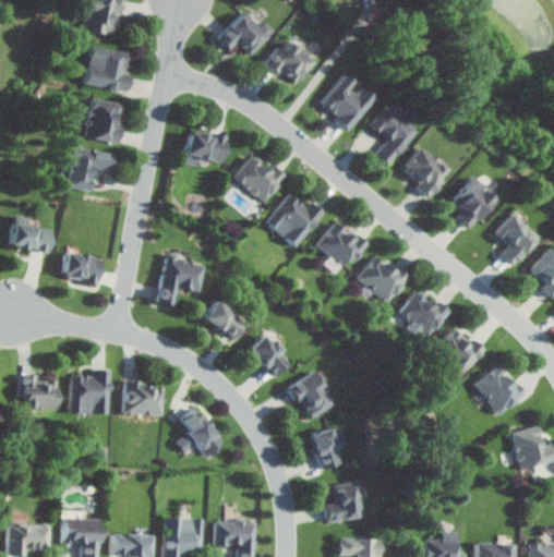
[(121,2),(112,0),(88,0),(82,28),(113,36),(121,2)]
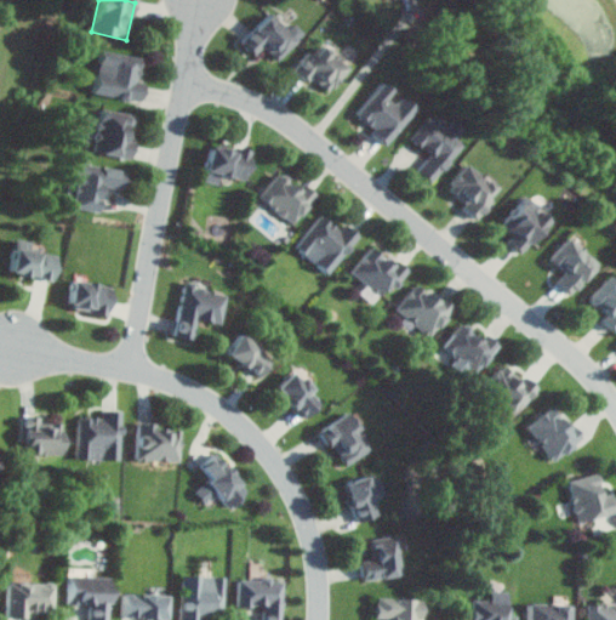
[(304,35),(292,24),(287,29),(271,13),(241,44),(256,57),(266,47),(280,62),(304,35)]
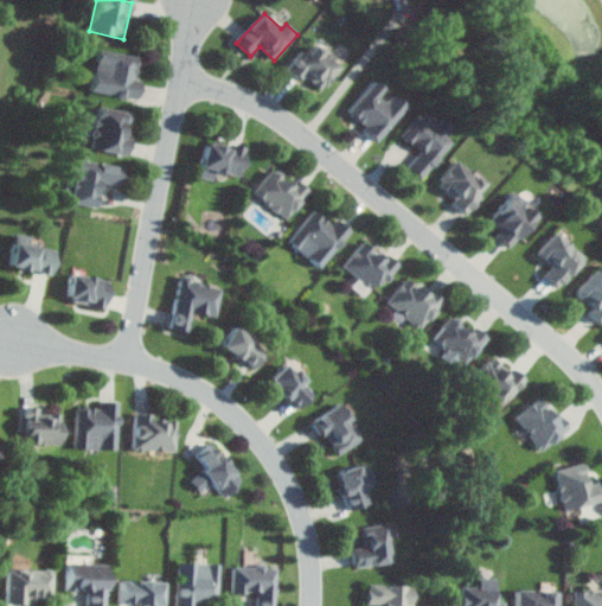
[(343,70),(312,43),(290,68),(321,95),(343,70)]
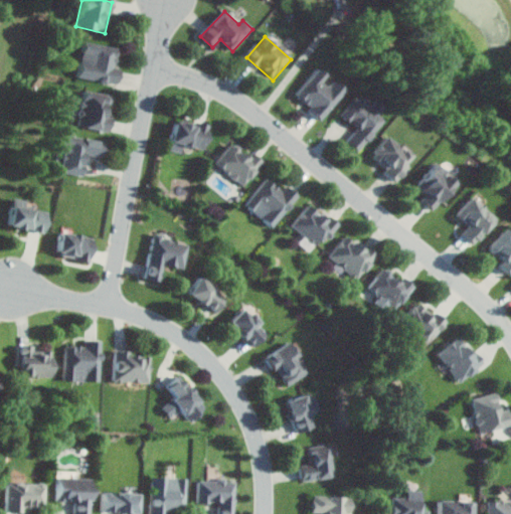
[(77,78),(116,84),(122,49),(83,43),(77,78)]
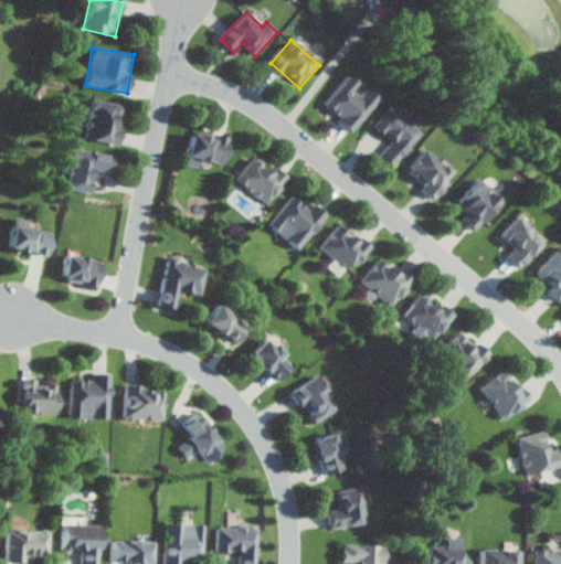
[(353,132),(380,100),(351,77),(325,109),(353,132)]
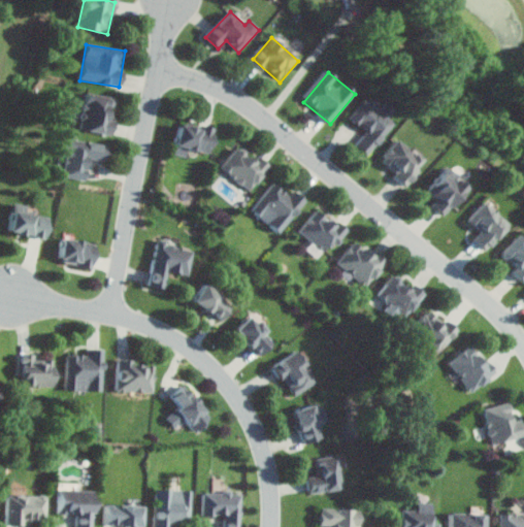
[(80,132),(110,136),(116,99),(86,95),(80,132)]
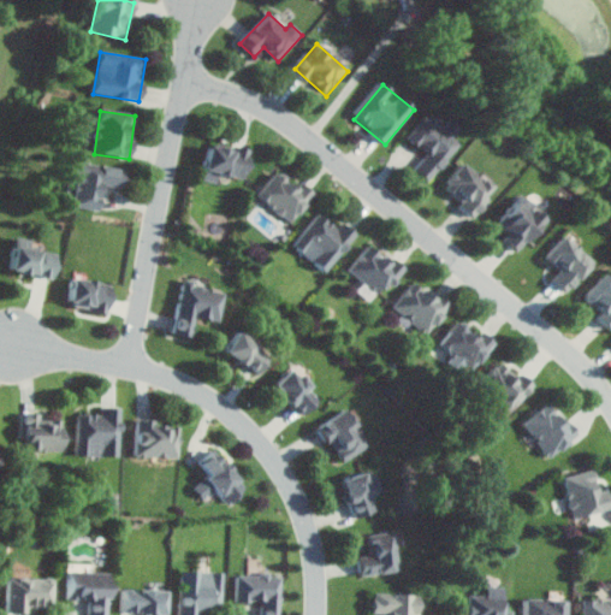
[(409,142),(431,154),(419,176),(433,184),(460,141),(422,119),(409,142)]
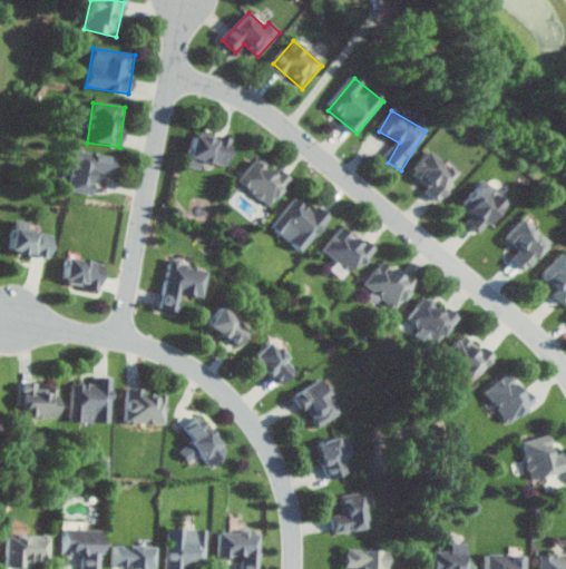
[(189,159),(228,166),(233,141),(193,135),(189,159)]
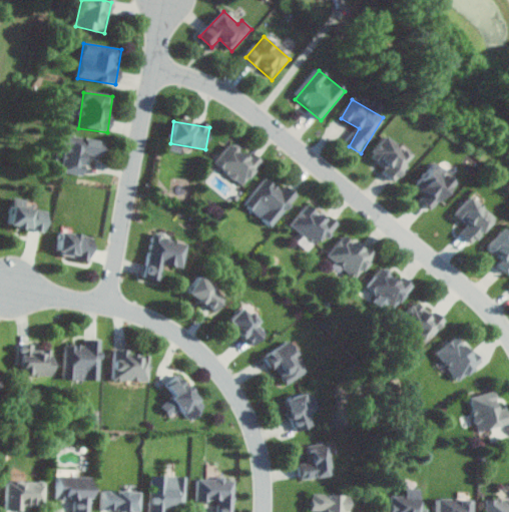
[(104,158),(107,142),(63,136),(57,172),(81,175),(85,154),(104,158)]
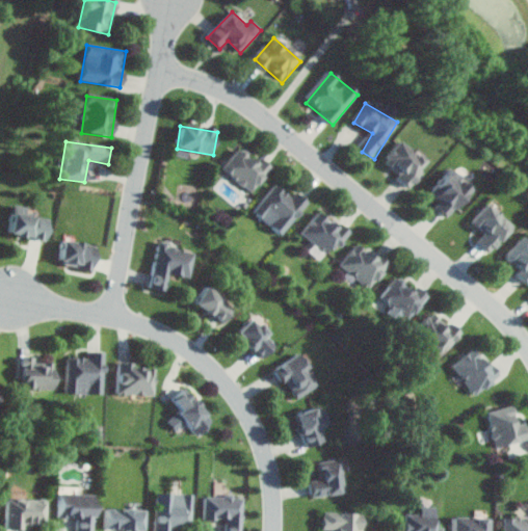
[(412,185),(428,163),(400,141),(384,162),(412,185)]
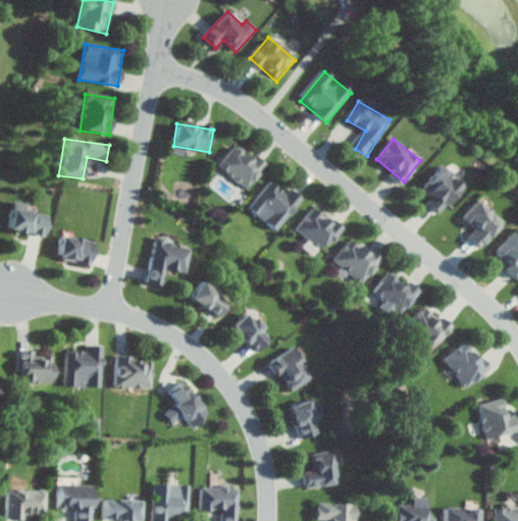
[(248,189),(266,166),(239,145),(220,167),(248,189)]
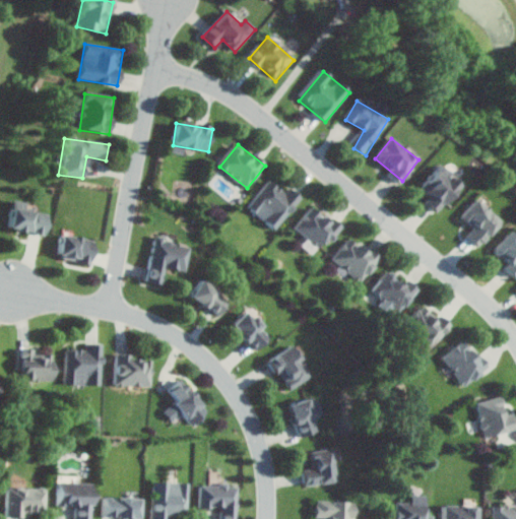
[(435,209),(459,183),(439,166),(415,191),(435,209)]
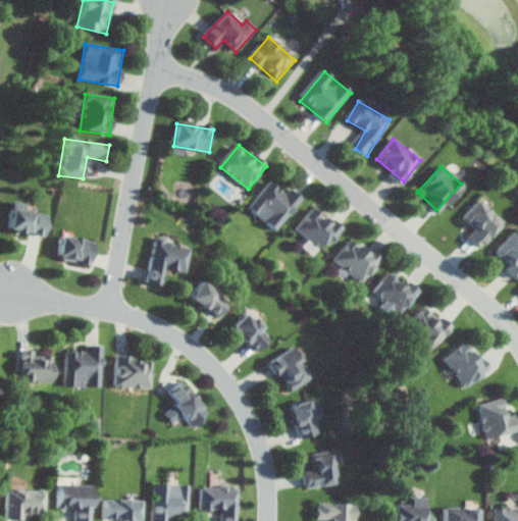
[(302,202),(277,181),(252,211),(277,231),(302,202)]
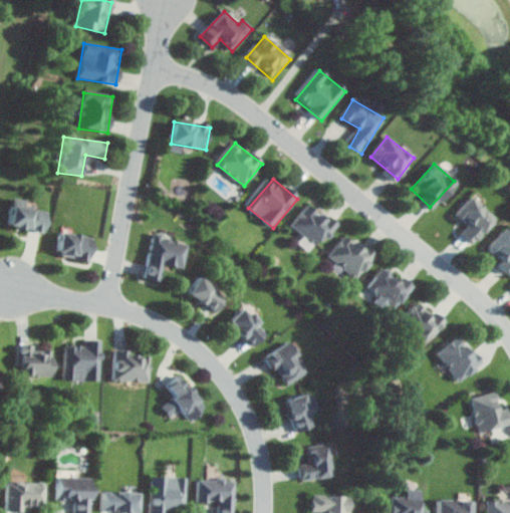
[(454,215),(467,227),(461,234),(471,244),(493,220),(469,198),(454,215)]
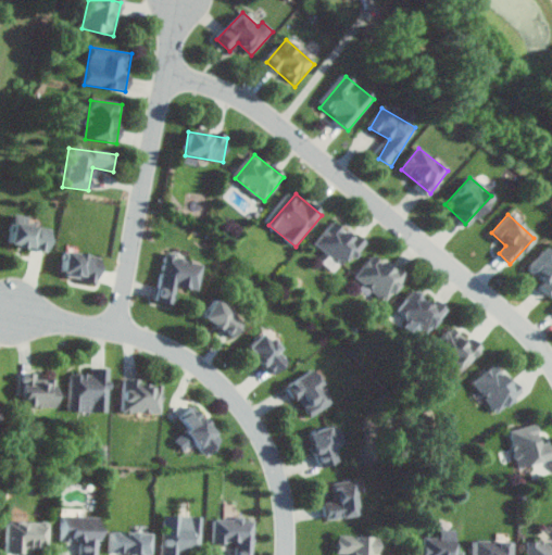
[(52,226),(11,221),(7,247),(49,252),(52,226)]
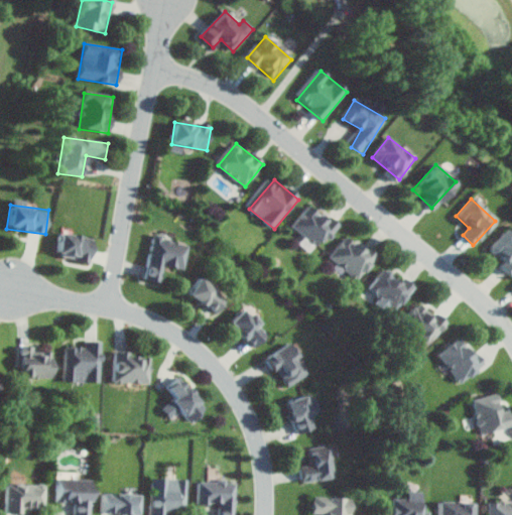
[(293,227),(318,248),(338,226),(312,205),(293,227)]
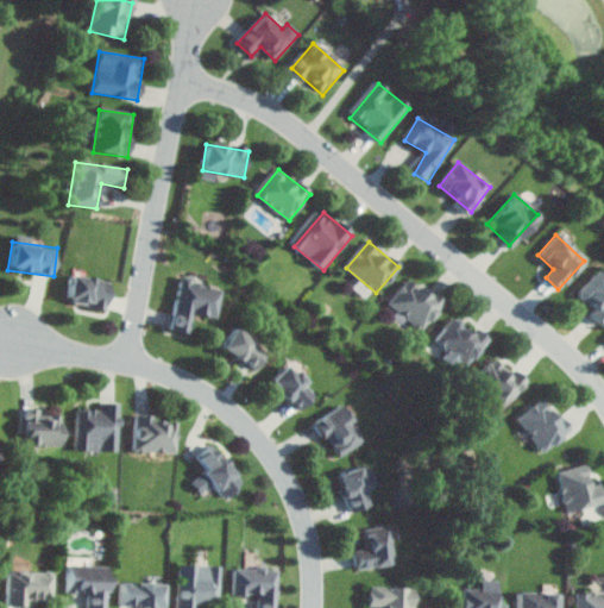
[(603,279),(596,273),(573,298),(603,324),(603,279)]
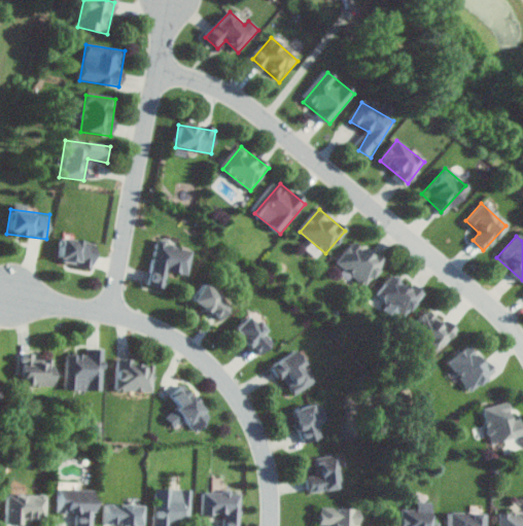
[(93,269),(97,245),(62,238),(57,263),(93,269)]
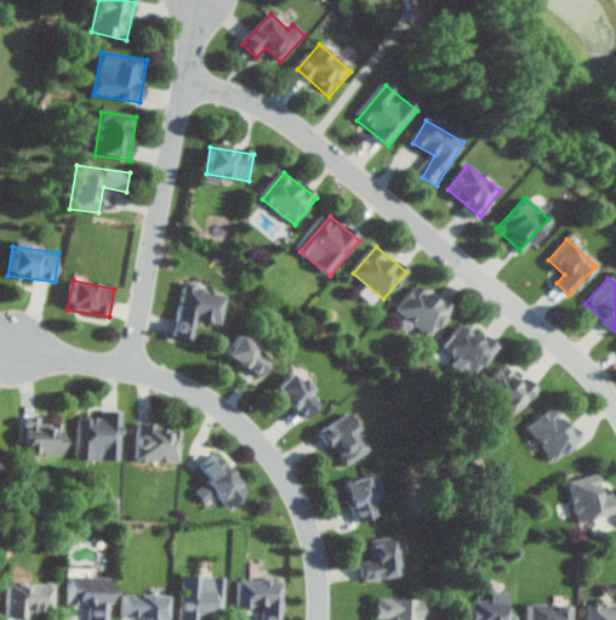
[(454,312),(422,283),(399,310),(431,337),(454,312)]
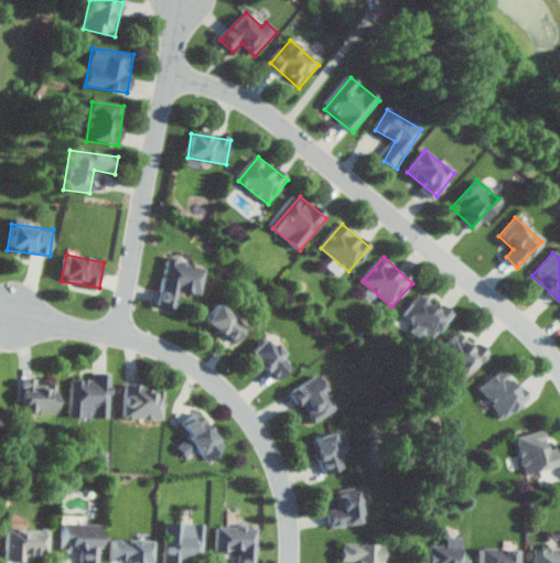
[(203,295),(208,267),(169,258),(159,306),(175,310),(181,290),(203,295)]
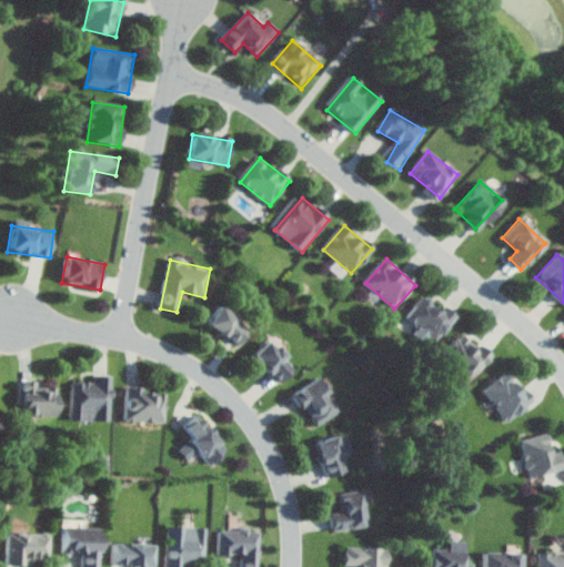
[(455,321),(429,294),(408,316),(434,343),(455,321)]
